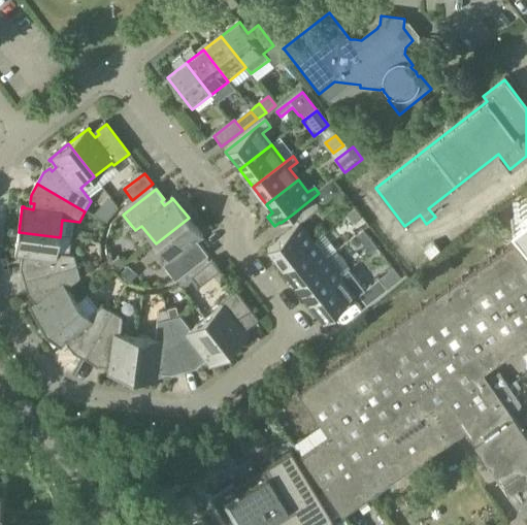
[(119,209),(112,201),(110,197),(94,217),(107,224),(119,209)]
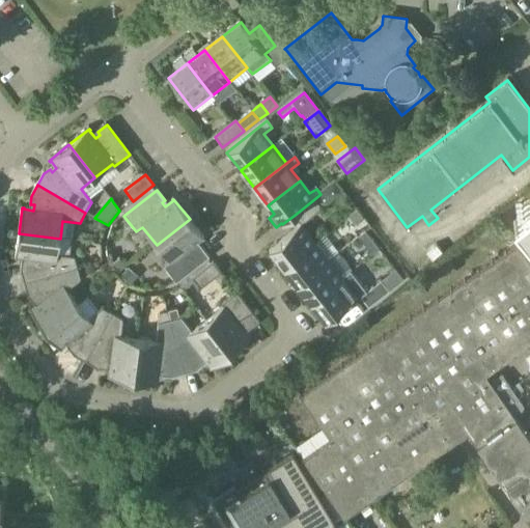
[(323,210),(314,199),(294,216),(301,225),(270,250),(283,269),(315,245),(302,226),(323,210)]
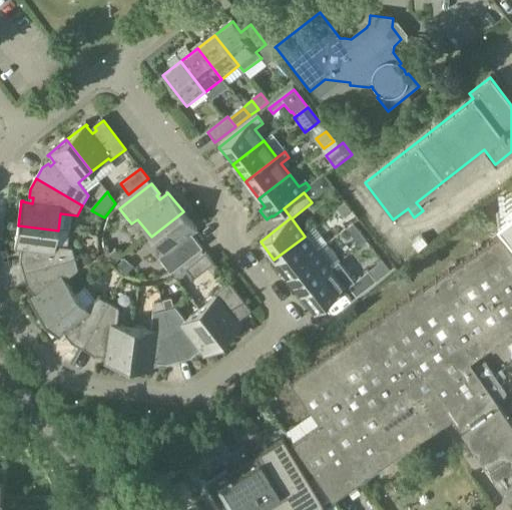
[(511,199),(496,213),(511,232),(511,199)]
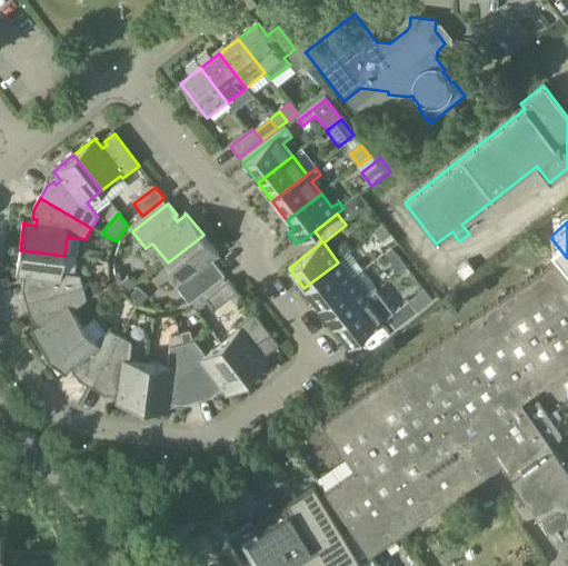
[(382,228),(375,234),(382,244),(390,238),(382,228)]
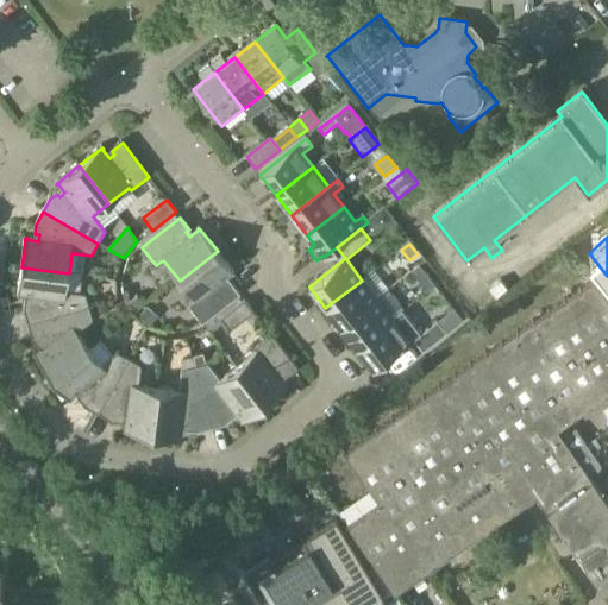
[(218,251),(180,281),(195,301),(189,307),(202,325),(240,296),(232,284),(229,287),(224,282),(233,275),(234,276),(236,275),(218,251)]
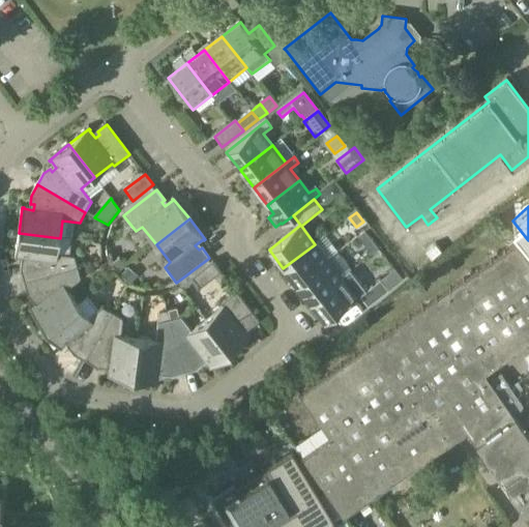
[(60,238),(19,233),(16,258),(17,259),(17,257),(27,258),(26,264),(23,263),(22,271),(25,284),(79,269),(75,258),(58,256),(60,238)]
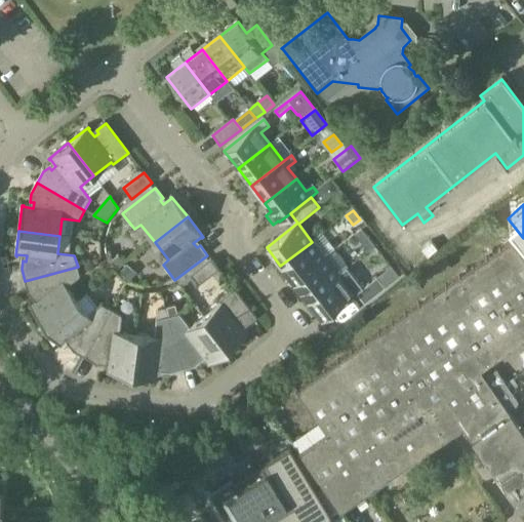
[(362,231),(355,236),(368,254),(375,248),(362,231)]
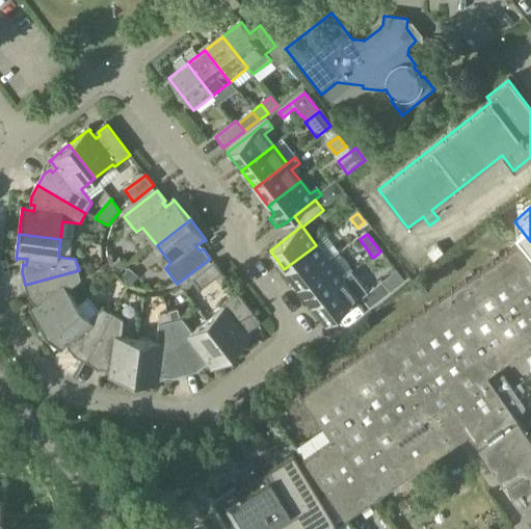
[(530,260),(520,244),(300,396),(332,441),(304,459),(347,518),(374,500),(456,443),(459,441),(454,434),(465,427),(529,519),(530,517),(530,438),(520,422),(514,416),(526,408),(512,390),(503,376),(493,384),(486,375),(530,344),(530,260)]
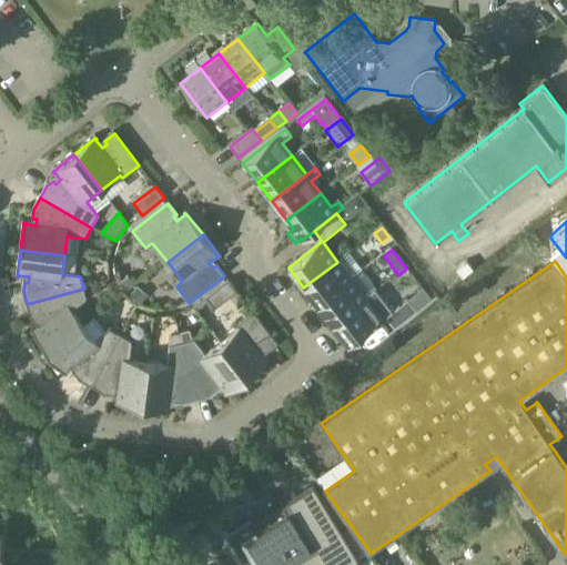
[(353,281),(337,262),(303,288),(319,306),(353,281)]
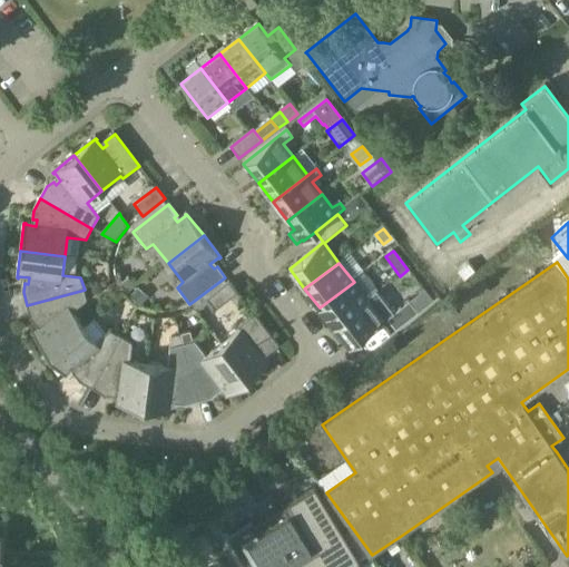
[(129,279),(121,284),(128,292),(135,286),(129,279)]
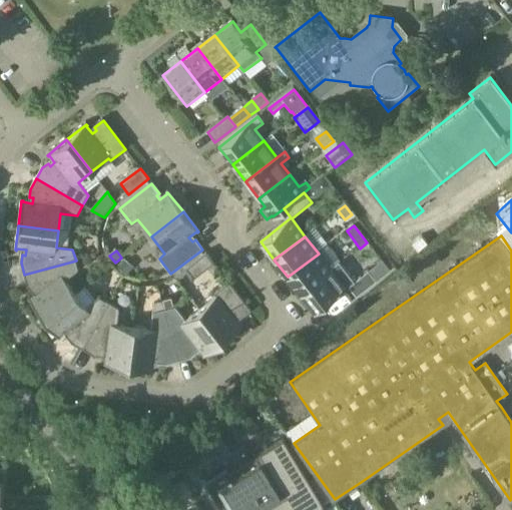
[(214,264),(206,253),(186,270),(194,280),(214,264)]
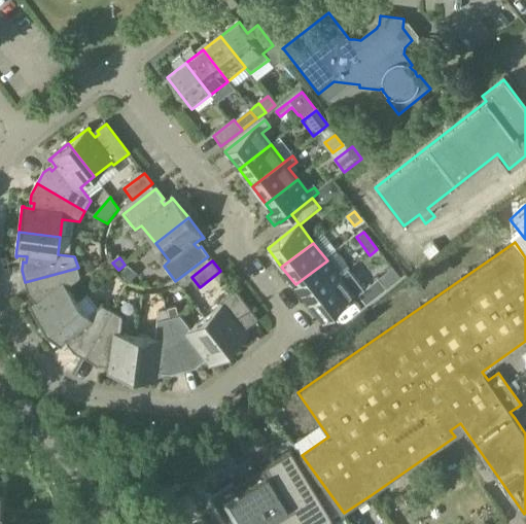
[(327,260),(295,284),(309,302),(340,277),(327,260)]
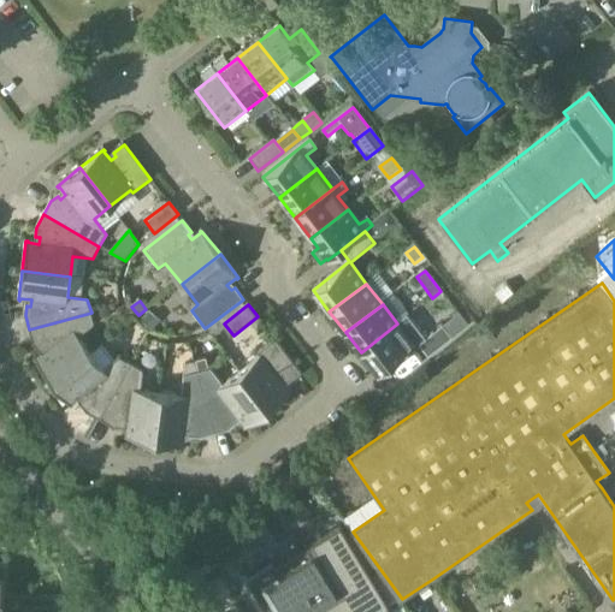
[(135,321),(128,307),(118,310),(125,326),(135,321)]
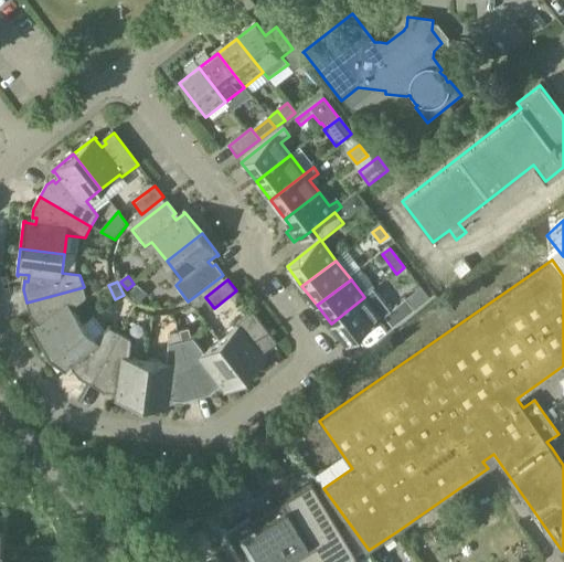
[(87,299),(84,287),(27,303),(30,316),(35,322),(39,319),(42,325),(34,330),(33,330),(32,330),(49,352),(84,326),(72,310),(87,299)]
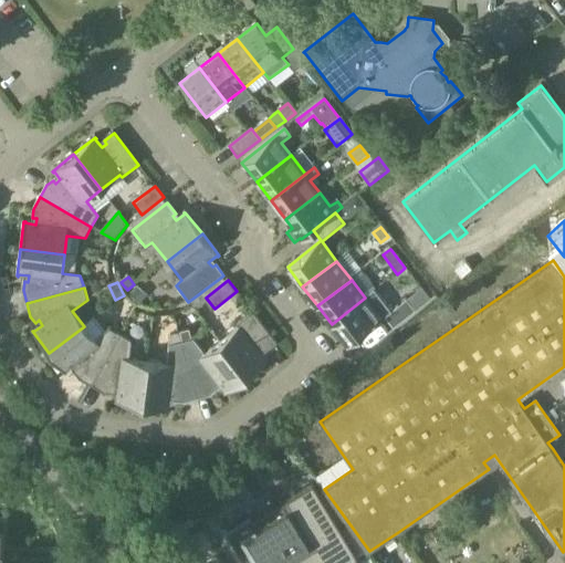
[(149,298),(137,288),(129,296),(142,306),(149,298)]
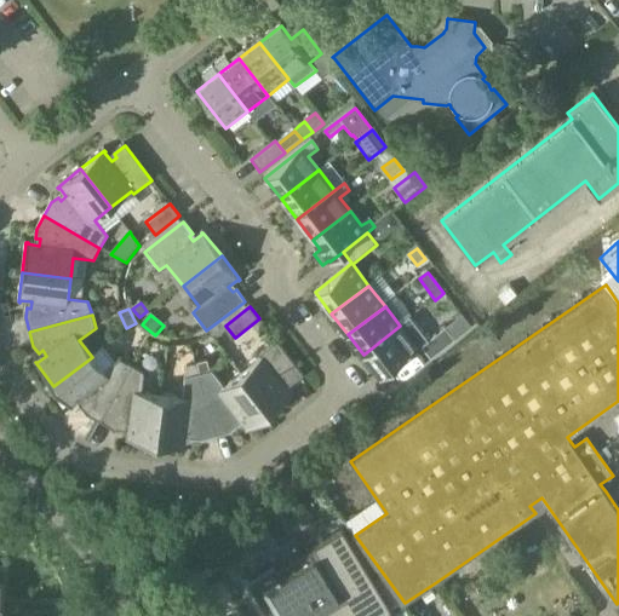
[(400,326),(364,355),(380,376),(417,347),(419,351),(422,349),(430,361),(454,341),(445,329),(429,343),(411,318),(400,326)]
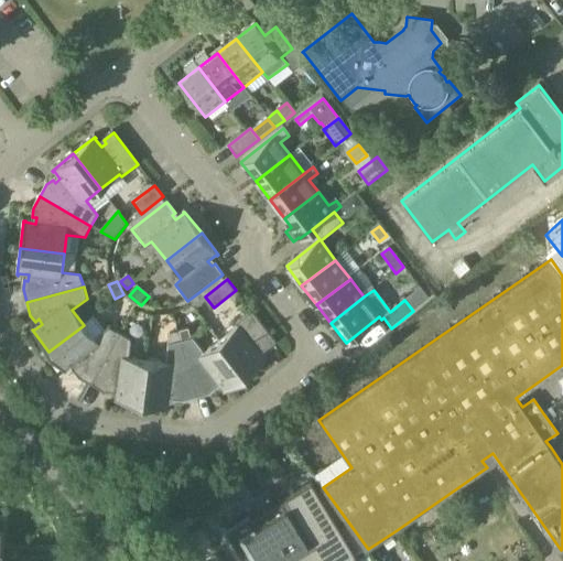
[(238,326),(219,342),(247,376),(268,359),(268,358),(267,359),(260,351),(264,347),(267,351),(277,343),(252,311),(236,324),(238,326)]
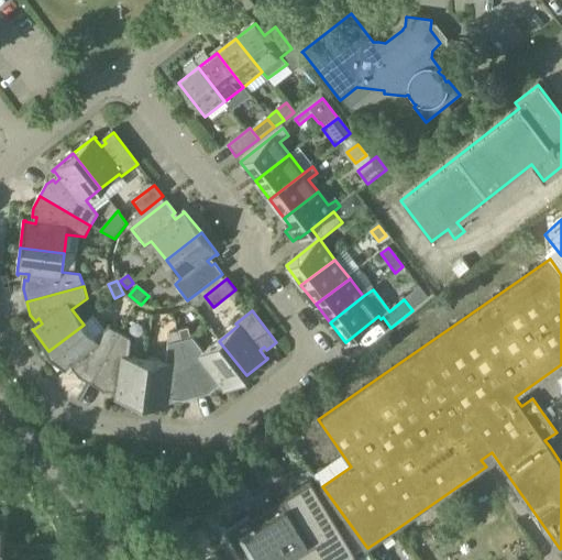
[(95,339),(84,325),(48,351),(65,373),(66,372),(66,371),(74,364),(77,369),(75,372),(79,377),(91,384),(120,333),(109,328),(95,339)]
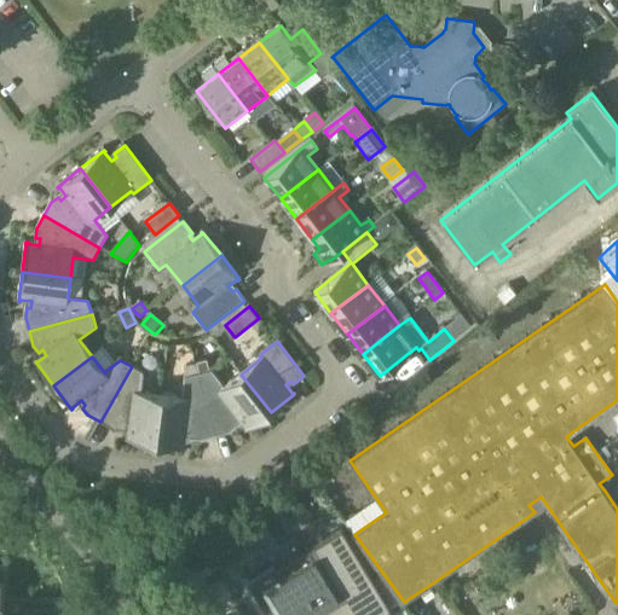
[(132,366),(100,422),(114,430),(122,431),(123,427),(130,428),(128,439),(127,439),(126,440),(156,444),(162,396),(142,393),(144,373),(132,366)]
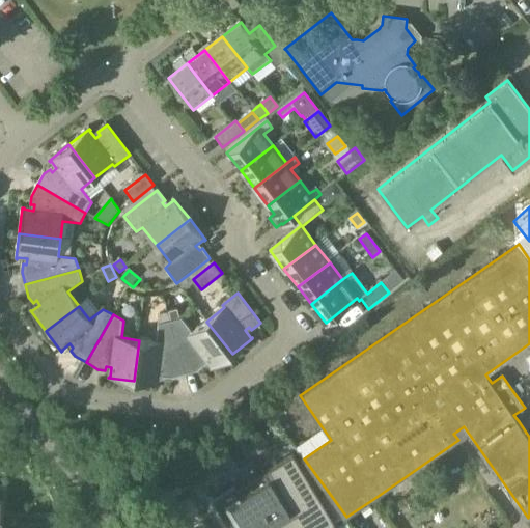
[(232,354),(206,322),(193,332),(182,318),(179,318),(171,322),(170,322),(185,374),(197,371),(203,366),(201,364),(205,360),(212,368),(211,369),(212,370),(232,354)]
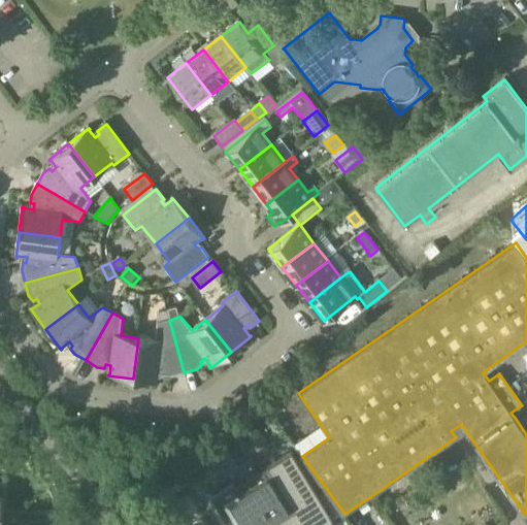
[(138,338),(133,379),(159,382),(159,381),(158,381),(159,370),(164,371),(164,375),(171,375),(184,372),(169,320),(158,323),(156,340),(138,338)]
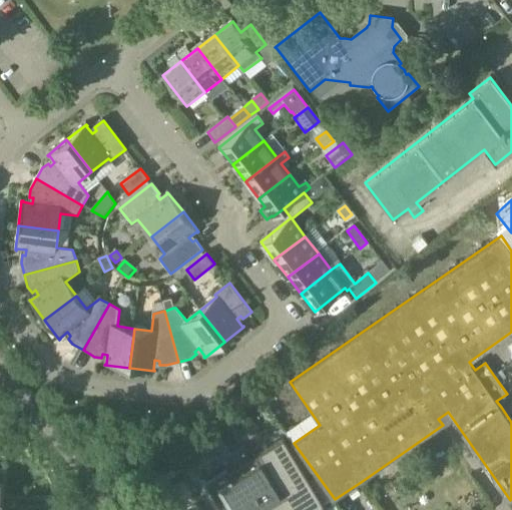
[(228,473),(207,486),(220,509),(321,509),(325,507),(333,501),(334,500),(335,499),(294,443),(293,443),(294,444),(293,445),(289,448),(284,440),(228,473)]
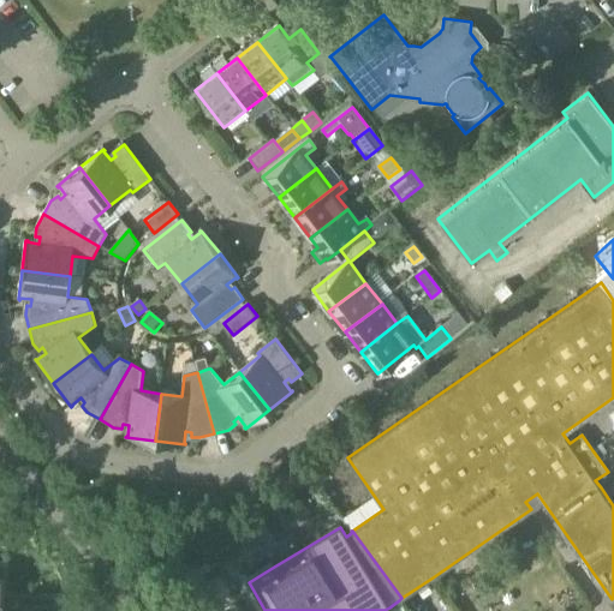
[(52,610),(52,609),(21,609),(15,607),(3,607),(3,605),(4,574),(0,573),(0,610),(52,610)]
